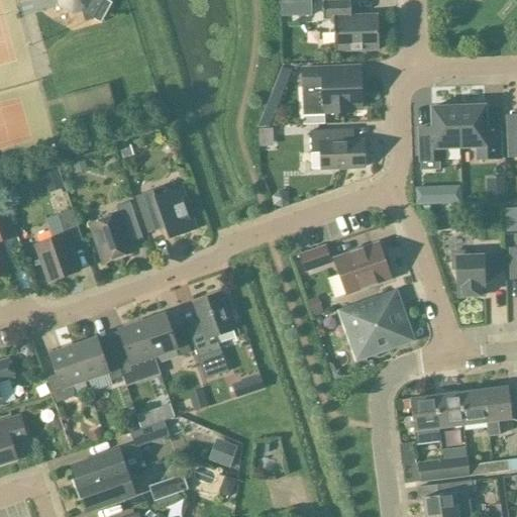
[(100,23),(112,3),(106,0),(57,0),(59,7),(72,14),(81,12),(85,22),(93,19),(100,23)]
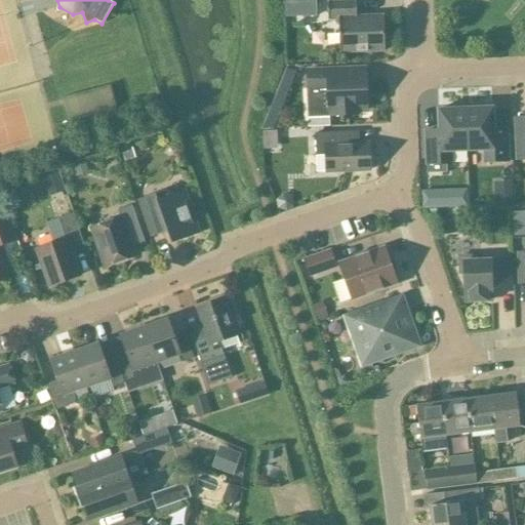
[(303,0),(304,16),(317,16),(316,0),(303,0)]
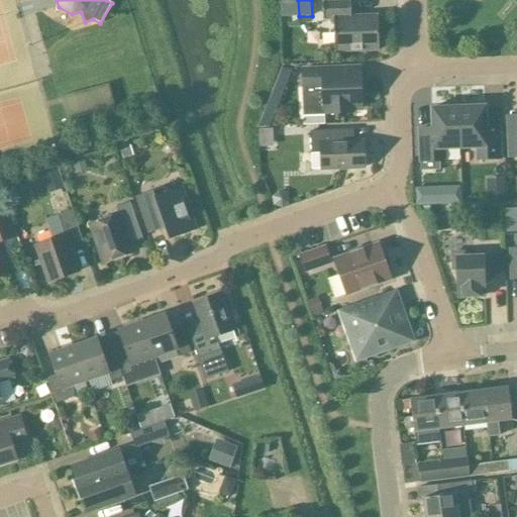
[(351,17),(350,2),(322,3),(323,19),(333,18),(334,52),(380,49),(378,16),(351,17)]
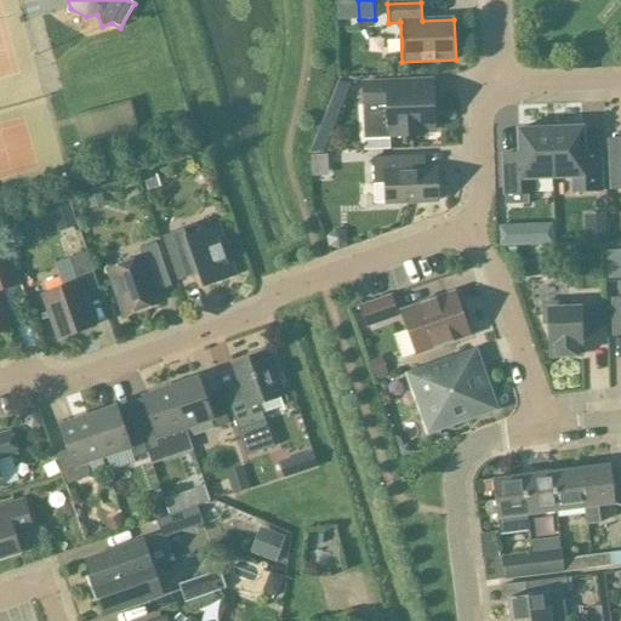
[(346,102),(352,85),(341,81),(335,97),(346,102)]
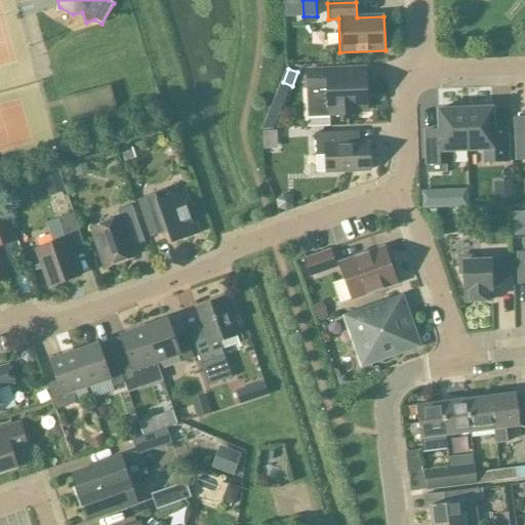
[(366,69),(309,71),(309,89),(328,89),(329,116),(356,115),(356,109),(367,109),(366,69)]
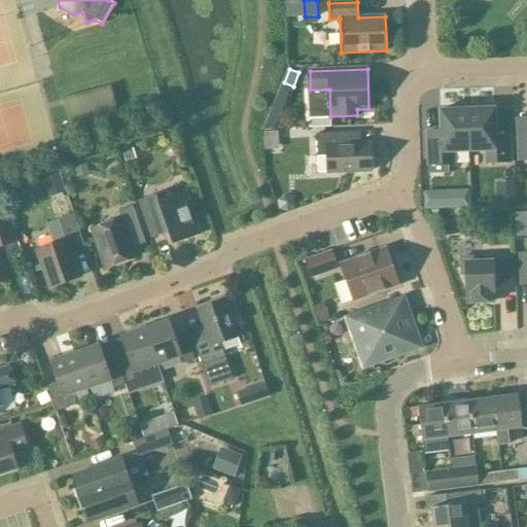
[(467,109),(468,151),(486,150),(486,163),(511,163),(510,137),(496,138),(495,108),(467,109)]
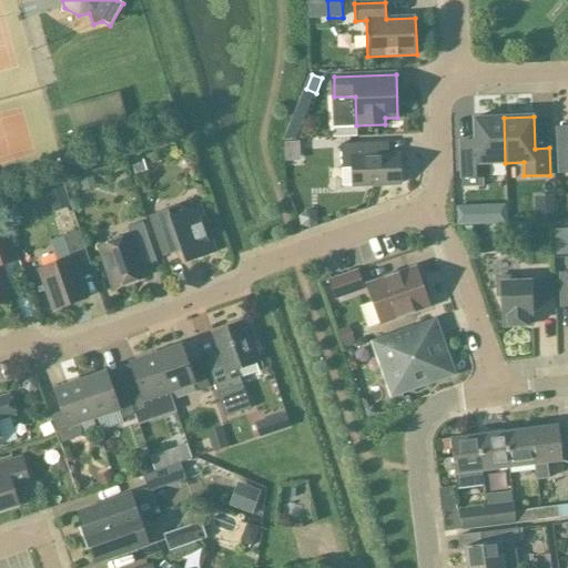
[(487,164),(505,163),(504,118),(474,119),(475,151),(460,151),(462,178),(488,178),(487,164)]
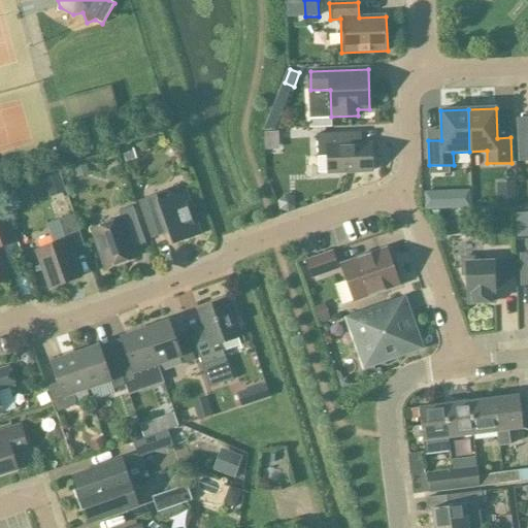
[(527,119),(518,120),(520,161),(527,160),(527,119)]
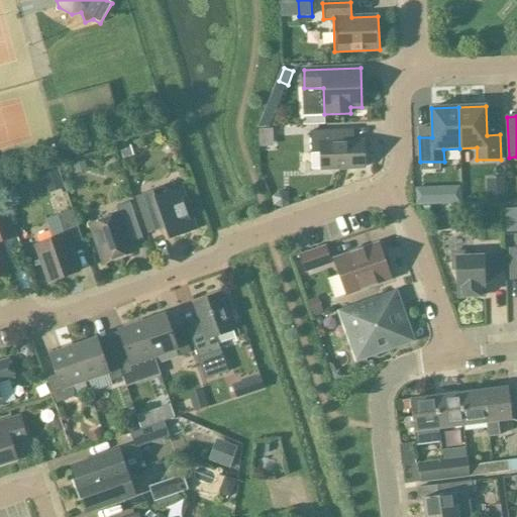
[(262,146),(274,145),(273,129),(261,130),(262,146)]
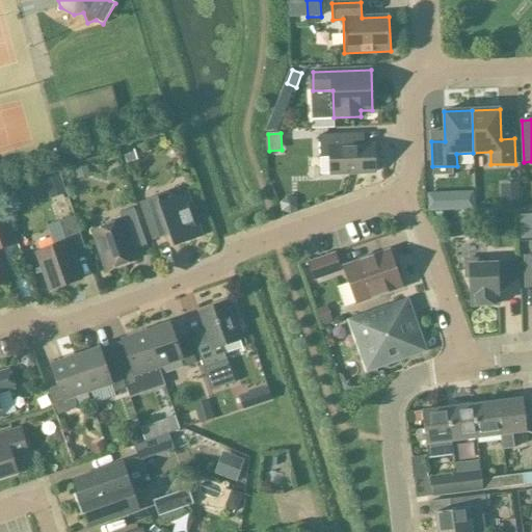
[(345,147),(344,134),(319,135),(320,158),(330,157),(331,175),(374,173),(373,145),(345,147)]
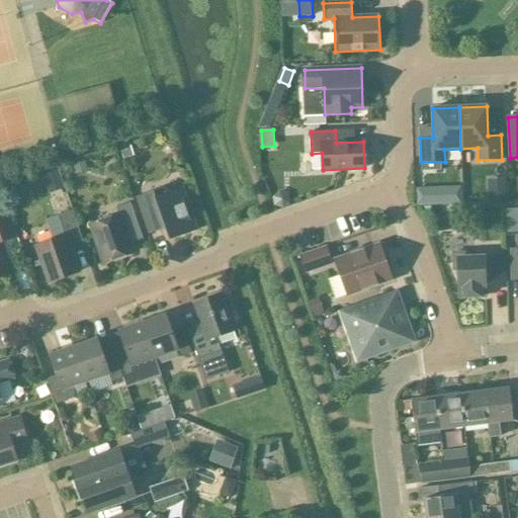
[(134,155),(130,143),(119,146),(123,158),(134,155)]
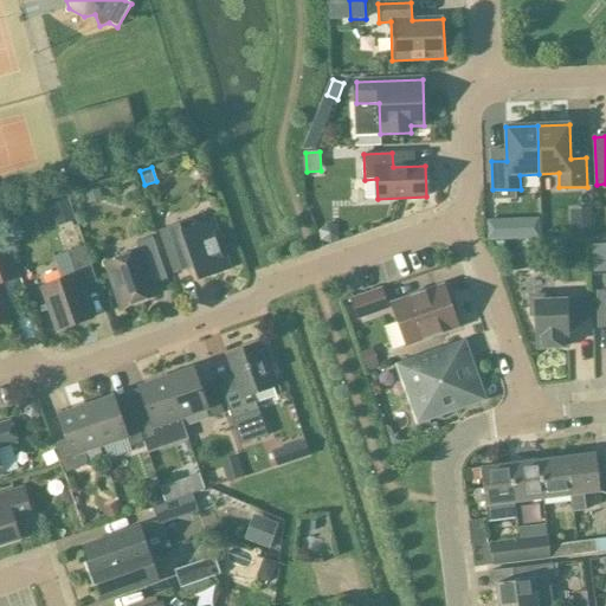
[(88,201),(100,198),(97,188),(85,192),(88,201)]
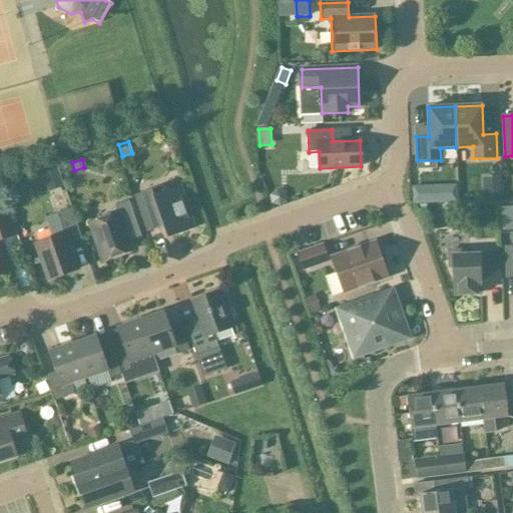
[(169,189),(161,186),(135,194),(148,231),(163,226),(167,237),(194,228),(179,186),(169,189)]
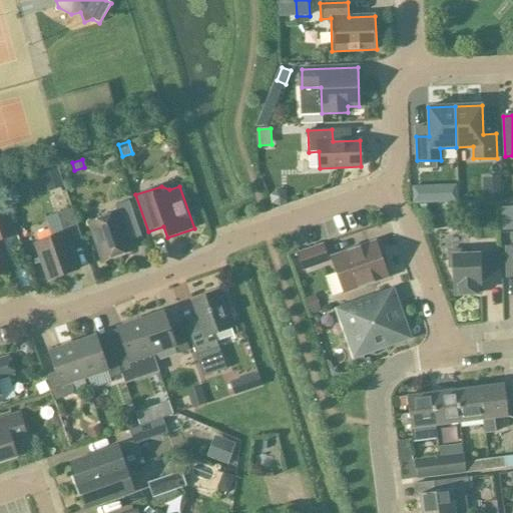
[(413,187),(414,203),(457,202),(457,186),(413,187)]
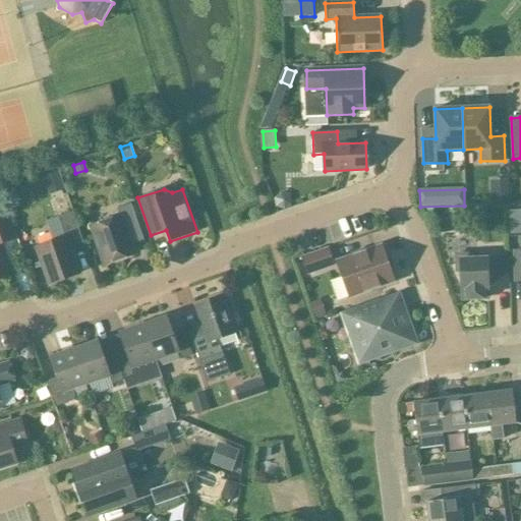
[(509,204),(509,193),(495,194),(496,205),(509,204)]
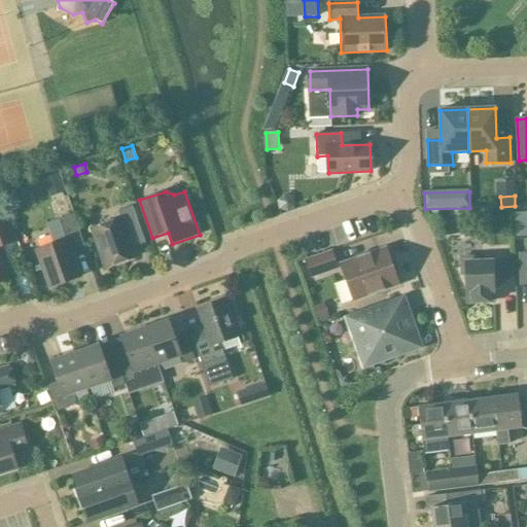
[(106,268),(135,257),(130,242),(143,237),(133,206),(118,211),(121,218),(93,229),(106,268)]
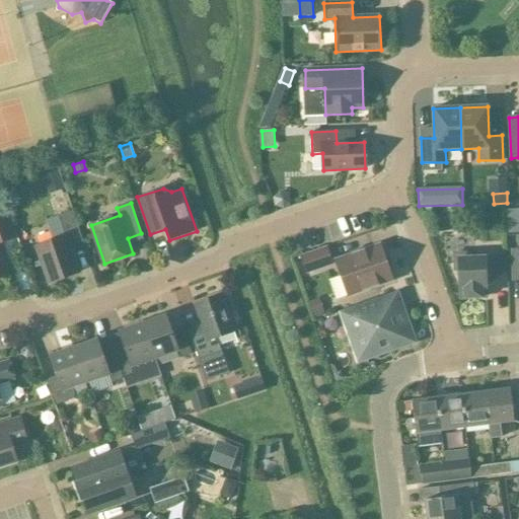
[(506,209),(507,219),(518,219),(518,217),(518,209),(508,209),(506,209)]
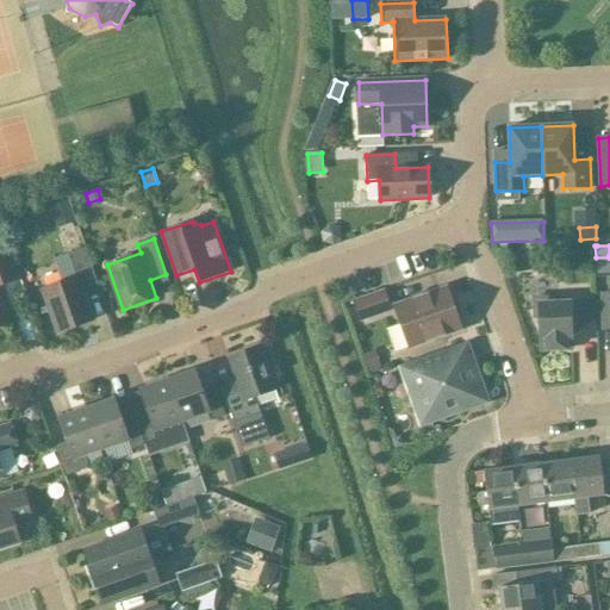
[(57,332),(93,321),(81,288),(98,284),(85,248),(68,254),(76,278),(43,290),(57,332)]
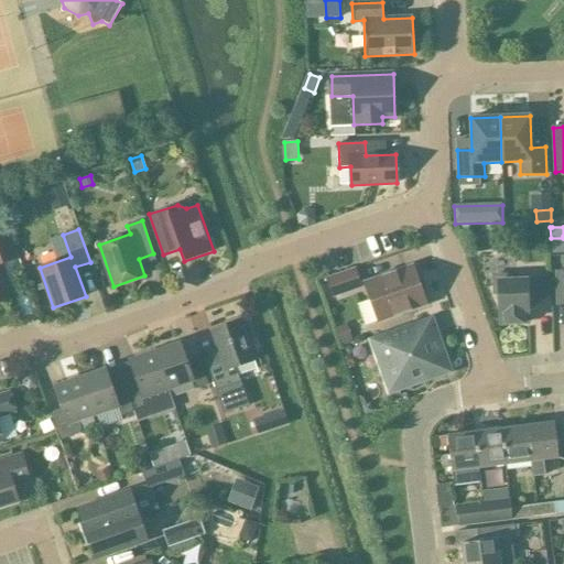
[(0,302),(13,299),(1,264),(15,259),(7,234),(0,235),(0,302)]
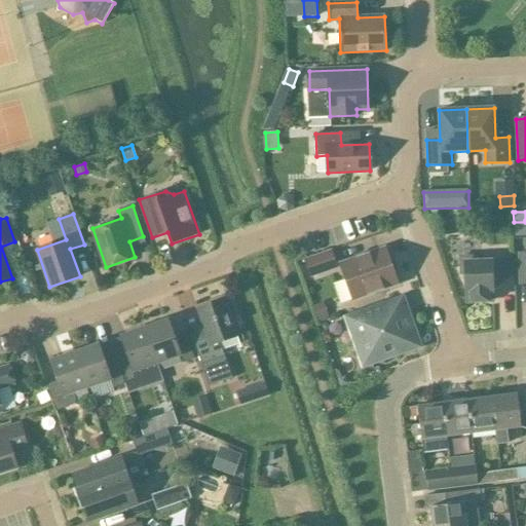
[(352,300),(398,285),(385,249),(340,264),(352,300)]
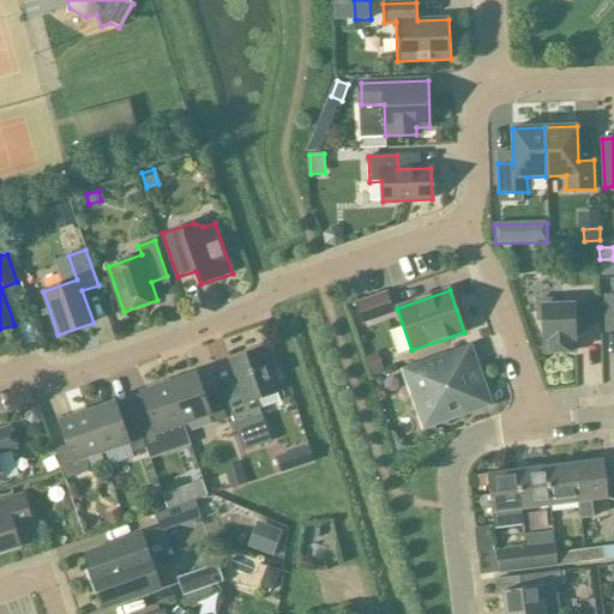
[(363,321),(392,312),(386,294),(357,305),(363,321)]
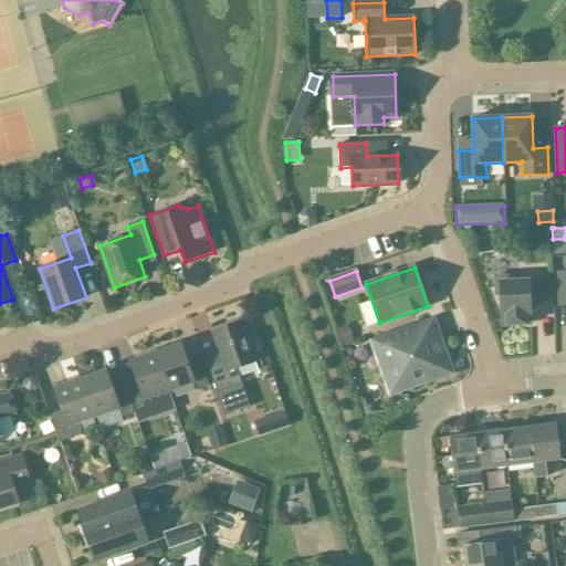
[(513,281),(512,276),(495,278),(496,294),(501,294),(502,325),(530,324),(530,311),(551,310),(549,282),(528,282),(528,281),(513,281)]
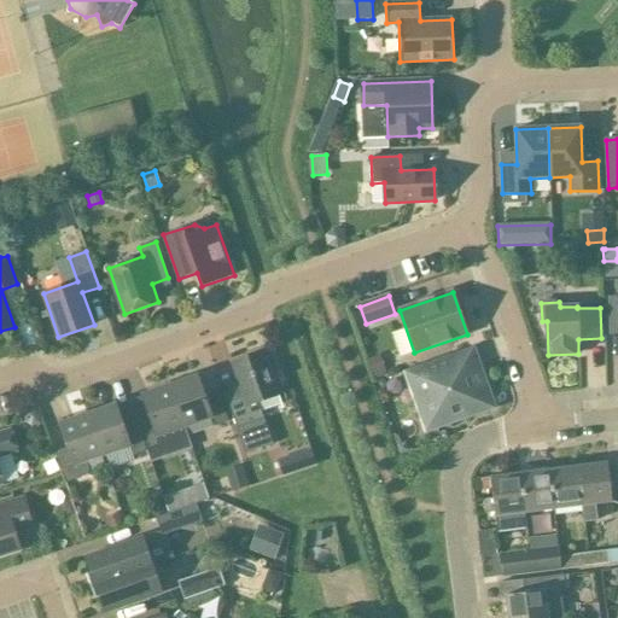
[(263,353),(232,363),(242,391),(226,397),(245,454),(273,444),(258,402),(279,395),(263,353)]
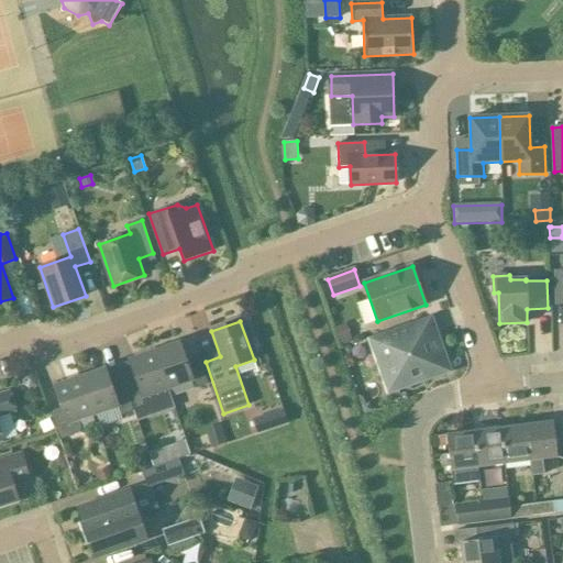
[(342,346),(353,342),(348,324),(335,329),(342,346)]
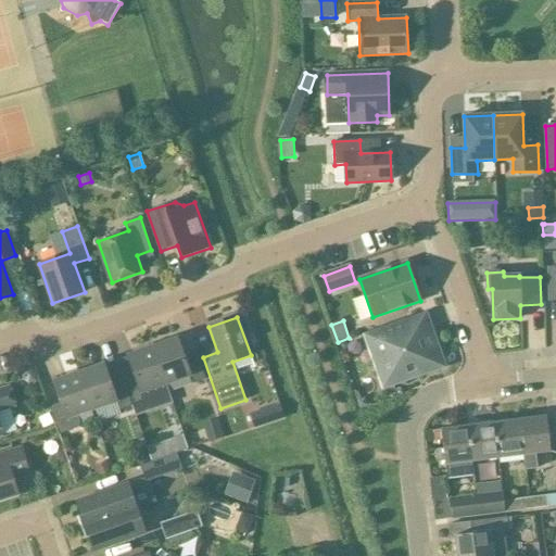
[(412,333),(407,321),(366,336),(371,352),(369,353),(378,371),(384,387),(443,366),(436,344),(438,343),(429,325),(412,333)]
